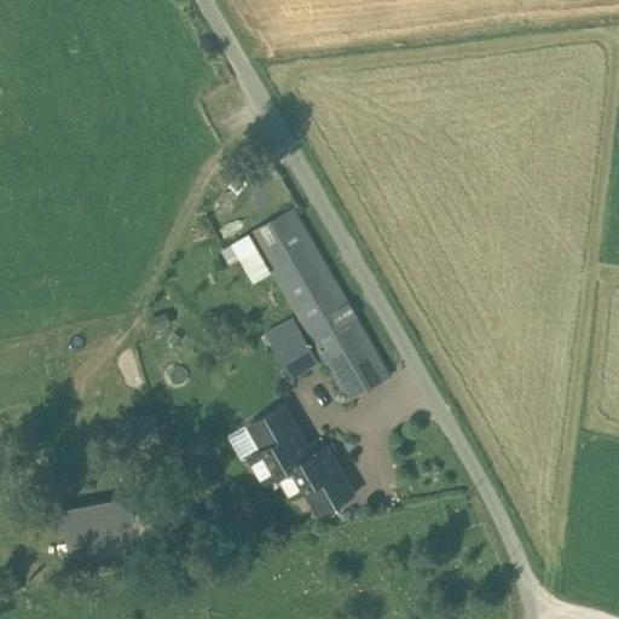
[(392,375),(293,209),(247,237),(346,401),(392,375)]
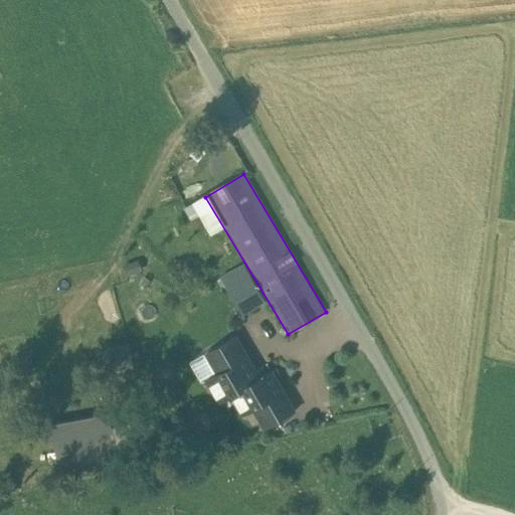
[(242,265),(218,279),(239,314),(264,301),(242,265)]
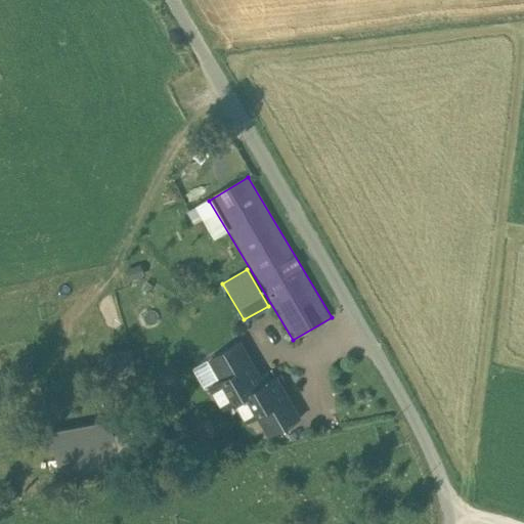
[(245,339),(200,366),(223,405),(233,399),(269,380),(245,339)]
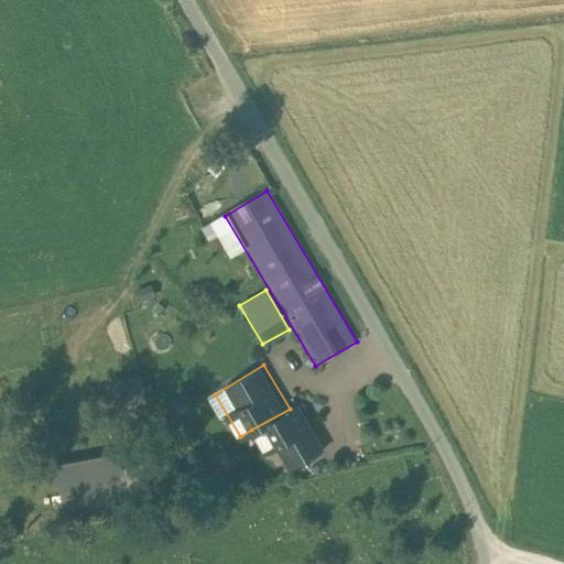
[(291,467),(326,448),(301,403),(290,409),(251,430),(264,454),(279,446),(291,467)]
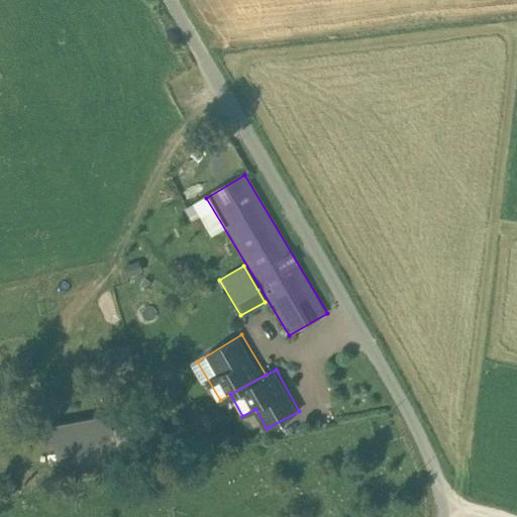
[(49,422),(58,469),(118,458),(110,412),(49,422)]
